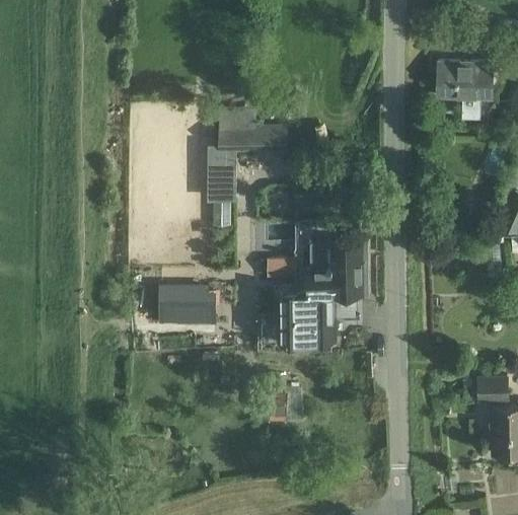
[(493,64),(438,63),(437,99),(492,100),(493,64)]
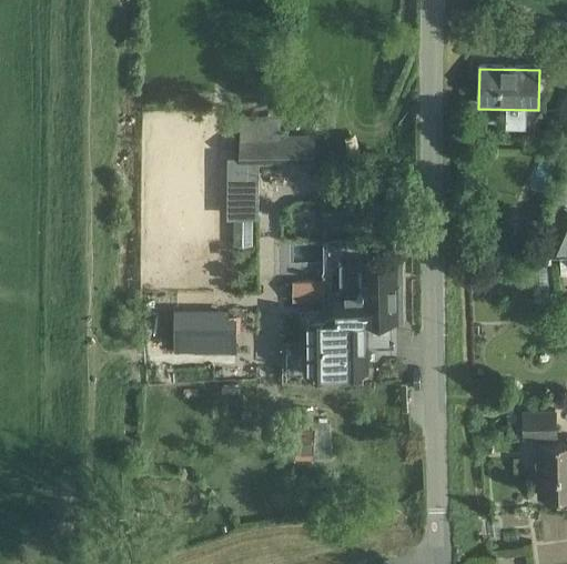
[(566,90),(557,114),(566,118),(566,90)]
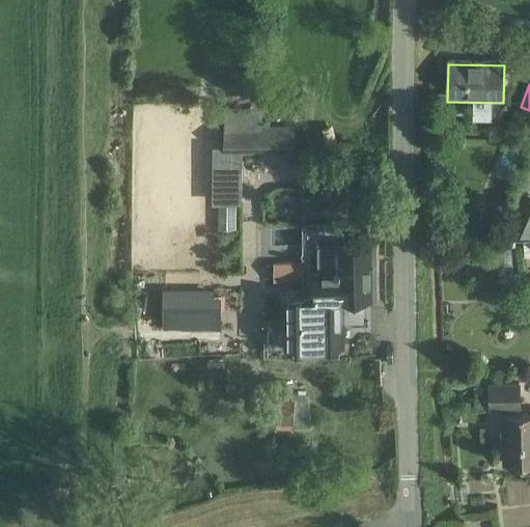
[(225,153),(211,153),(212,206),(242,206),(241,158),(293,157),(293,128),(260,128),(260,110),(225,110),(225,153)]
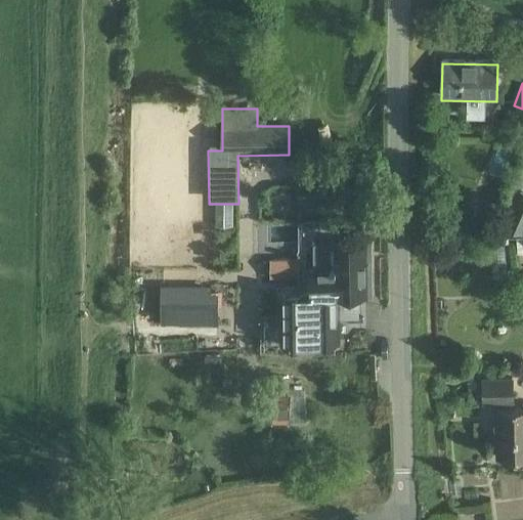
[(506,230),(521,236),(522,230),(522,197),(520,196),(506,230)]
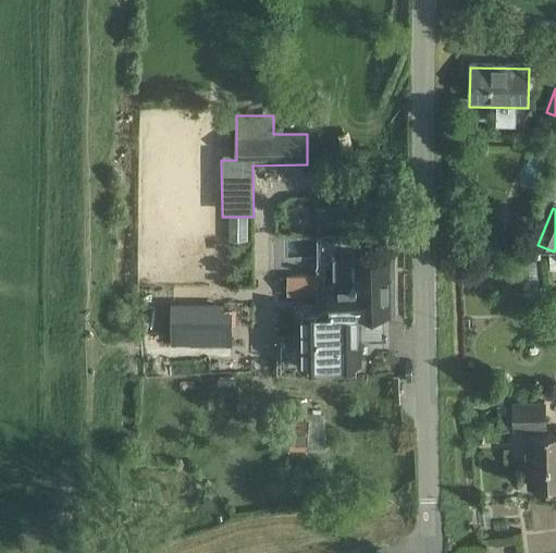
[(536,296),(535,260),(521,260),(521,296),(536,296)]
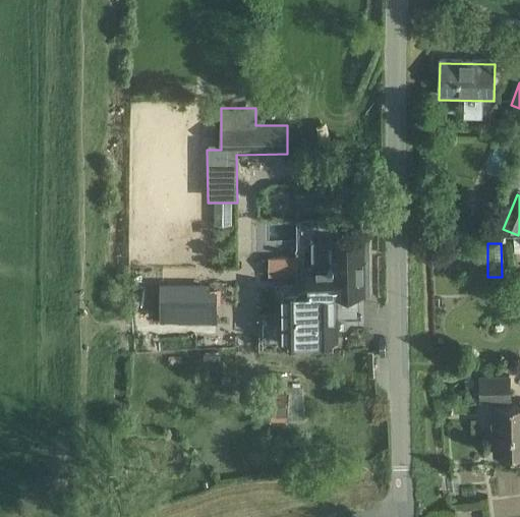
[(363,298),(362,244),(333,244),(333,248),(329,248),(329,270),(308,270),(308,296),(282,297),(283,351),(339,351),(338,298),(363,298)]
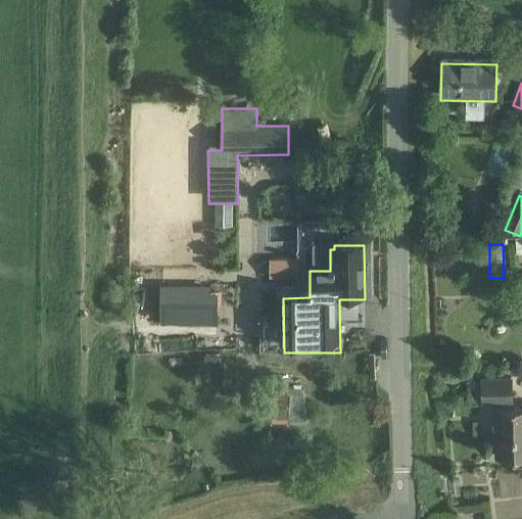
[(296,262),(269,262),(269,279),(296,279),(296,262)]
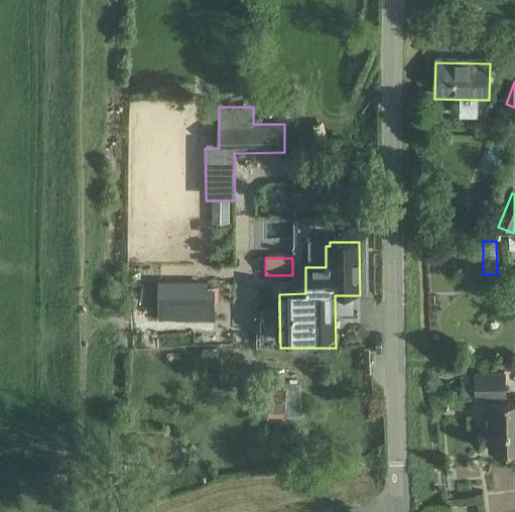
[(215,284),(159,284),(159,322),(215,322),(215,284)]
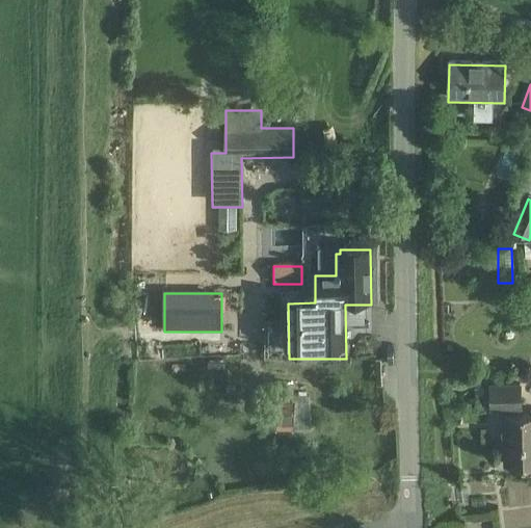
[(489,414),(522,414),(521,387),(488,387),(489,414)]
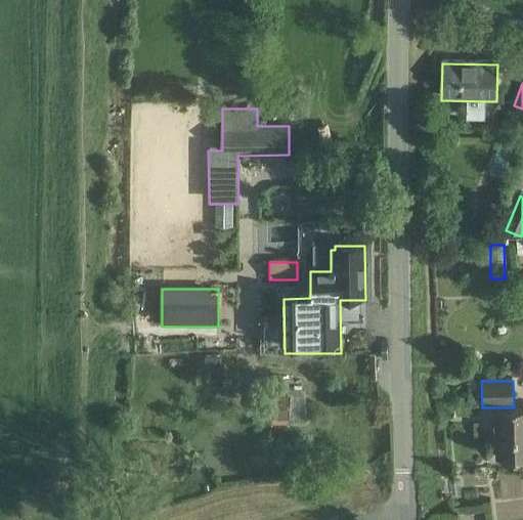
[(522,412),(495,413),(497,462),(522,461),(522,412)]
